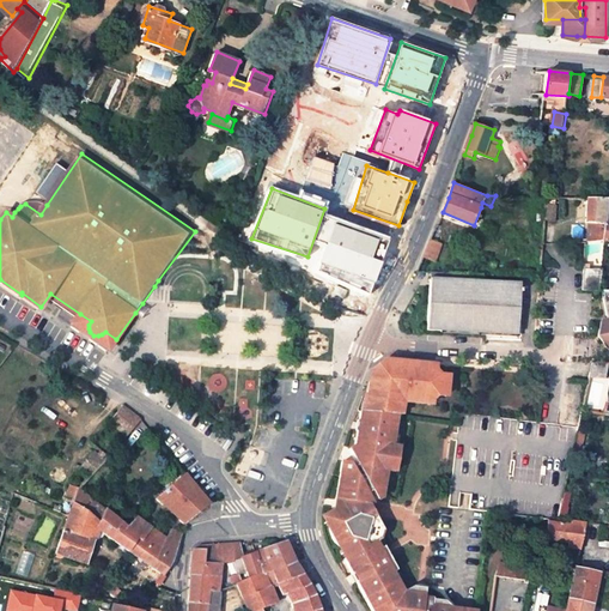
[(608,198),(591,197),(590,201),(589,222),(592,222),(590,241),(606,240),(608,240),(608,223),(606,223),(608,198)]
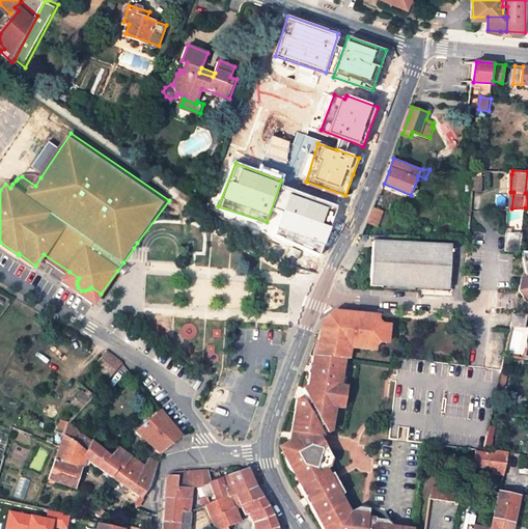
[(25,175),(22,176),(35,186),(40,177),(39,176),(36,175),(30,174),(25,175)]
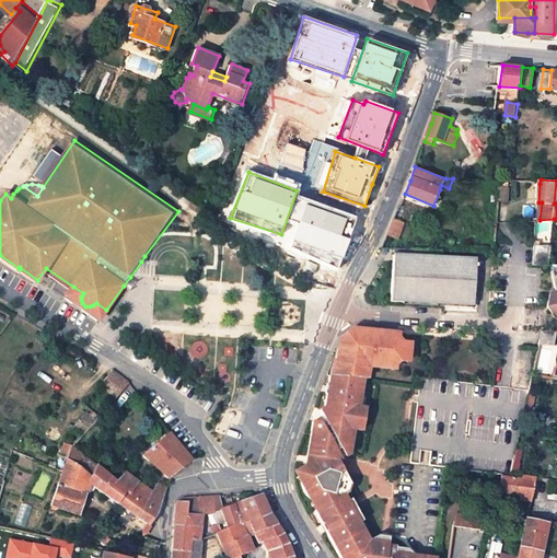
[(510,201),(511,188),(503,187),(502,200),(510,201)]
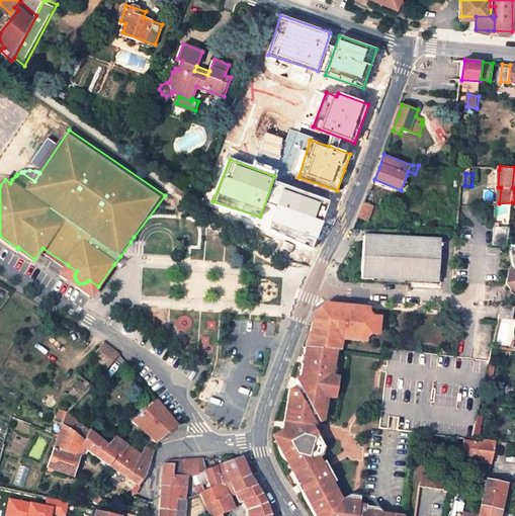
[(320,202),(283,189),(268,232),(312,248),(322,223),(314,219),(320,202)]
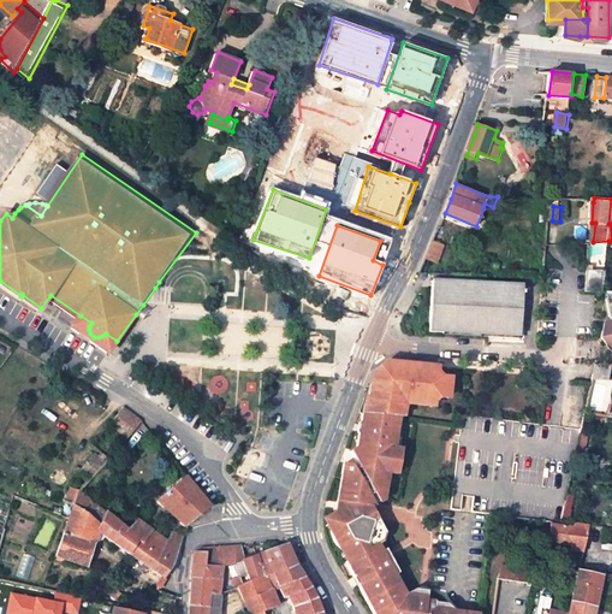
[(439,261),(446,244),(434,241),(427,257),(439,261)]
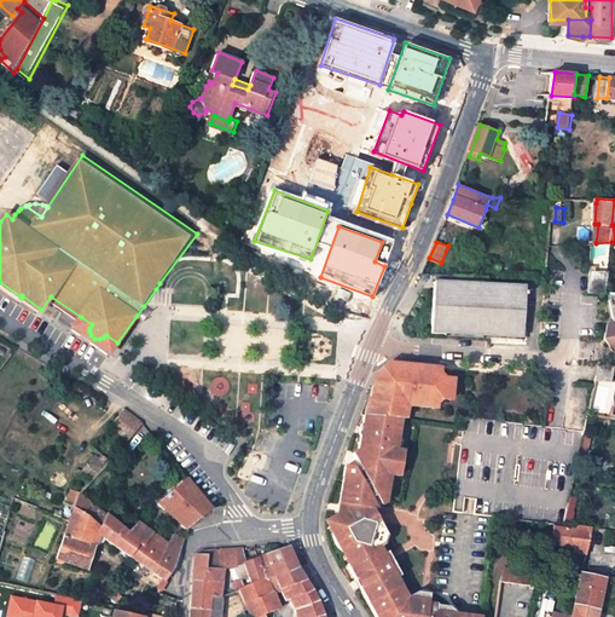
[(591,292),(599,293),(607,293),(609,274),(609,270),(592,270),(591,292)]
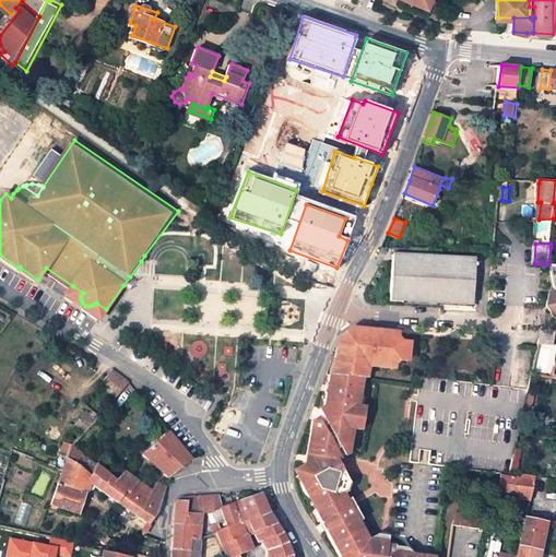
[(393,299),(474,304),(477,258),(446,256),(446,249),(417,248),(416,255),(395,253),(393,299)]
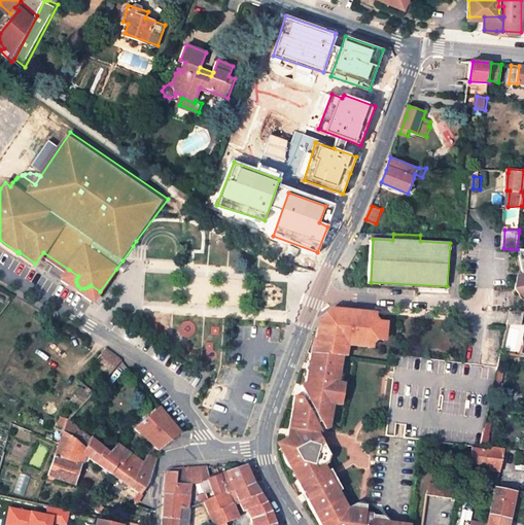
[(130,265),(123,260),(116,269),(124,274),(130,265)]
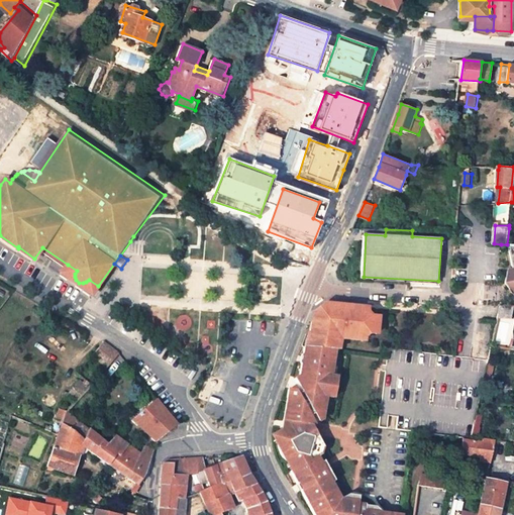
[(77,271),(68,265),(62,272),(93,294),(98,286),(89,280),(86,282),(83,283),(79,283),(76,280),(75,277),(75,274),(77,271)]
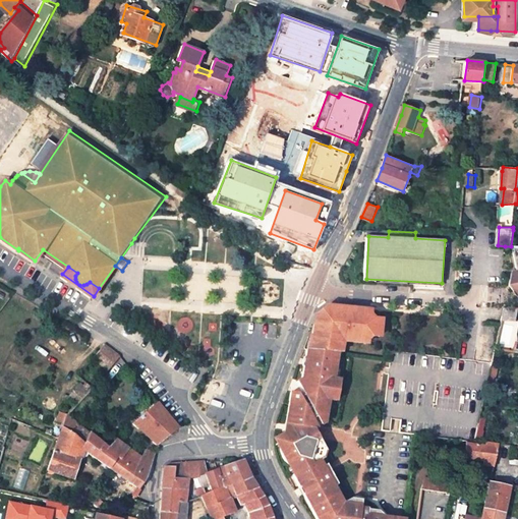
[(504,319),(516,320),(517,316),(517,307),(507,307),(504,319)]
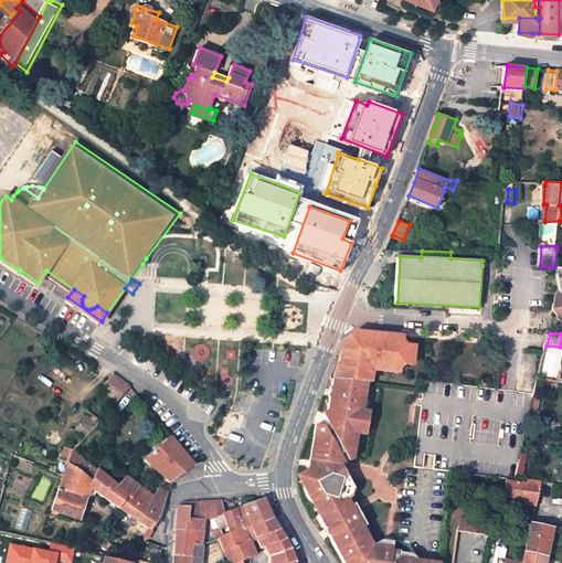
[(367,381),(371,381),(372,372),(372,368),(375,367),(385,368),(385,371),(402,372),(402,369),(406,363),(411,364),(413,346),(409,346),(404,340),(368,337),(367,344),(361,344),(362,342),(361,341),(360,340),(359,339),(357,339),(356,339),(354,340),(353,341),(352,342),(352,343),(352,344),(353,346),(353,347),(353,352),(347,352),(343,351),(338,378),(367,381)]
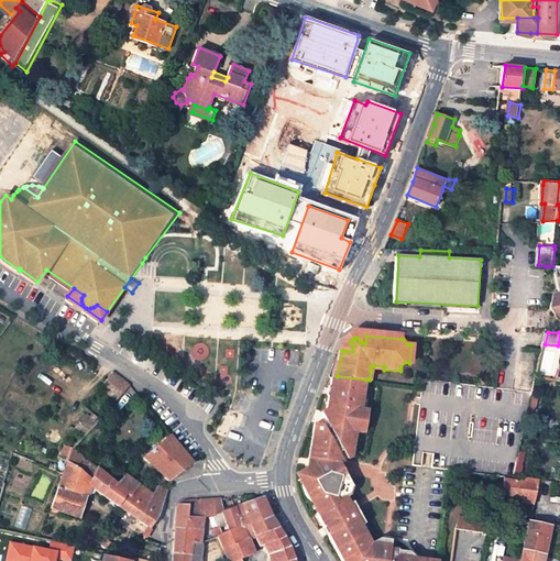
[(370,380),(372,381),(373,371),(375,369),(384,370),(384,366),(374,365),(371,366),(371,371),(370,380)]
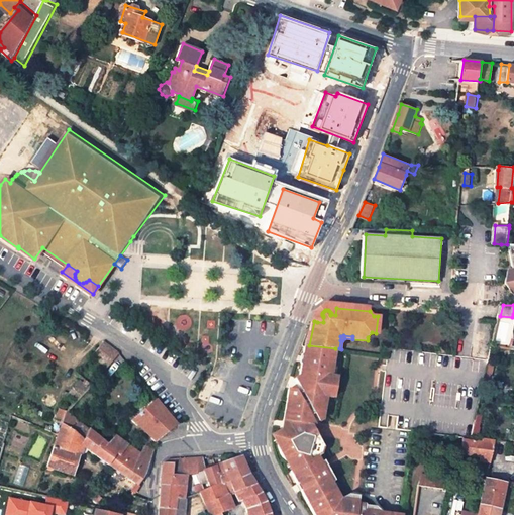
[(513,340),(495,338),(494,345),(513,348),(513,340)]
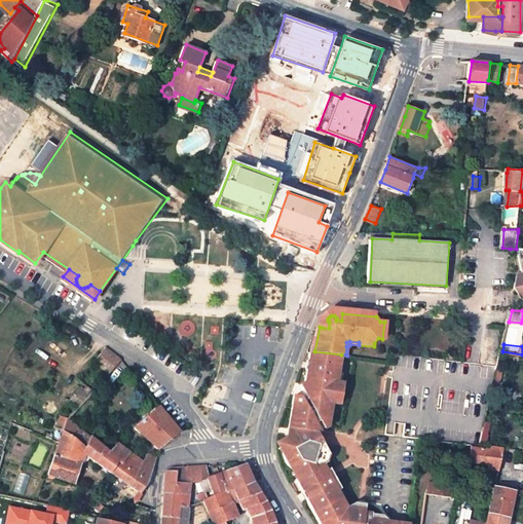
[(107,345),(96,359),(103,365),(111,372),(122,358),(114,350),(107,345)]
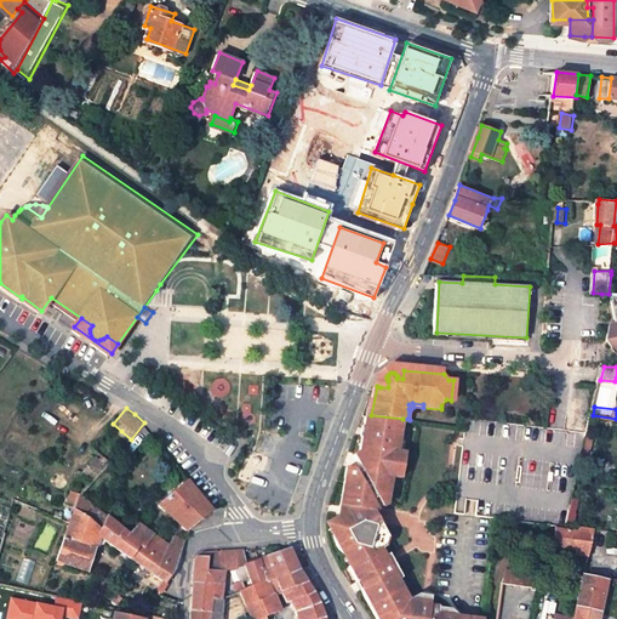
[(371,415),(366,415),(365,424),(366,424),(365,435),(364,435),(361,448),(356,452),(365,469),(360,471),(358,471),(358,466),(349,465),(343,504),(347,505),(346,514),(343,516),(341,521),(340,529),(340,535),(341,538),(342,541),(344,546),(349,551),(354,554),(358,555),(360,561),(354,563),(363,579),(370,577),(373,584),(366,588),(375,605),(401,590),(407,588),(401,578),(405,575),(401,568),(399,569),(394,562),(396,561),(393,552),(388,554),(384,547),(393,533),(380,511),(382,510),(376,500),(371,492),(377,488),(382,497),(388,506),(393,503),(395,475),(404,476),(407,450),(399,450),(403,419),(371,415)]
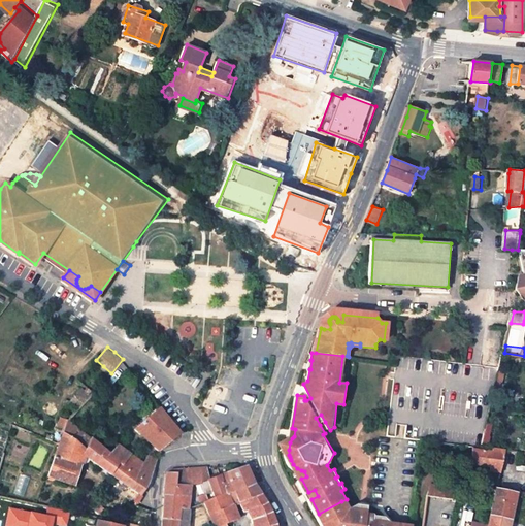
[(91,397),(80,389),(71,399),(81,407),(91,397)]
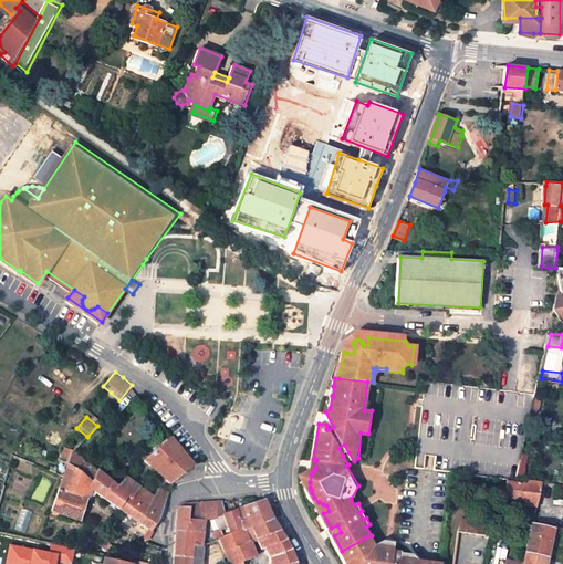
[(147,458),(173,482),(196,462),(173,436),(147,458)]
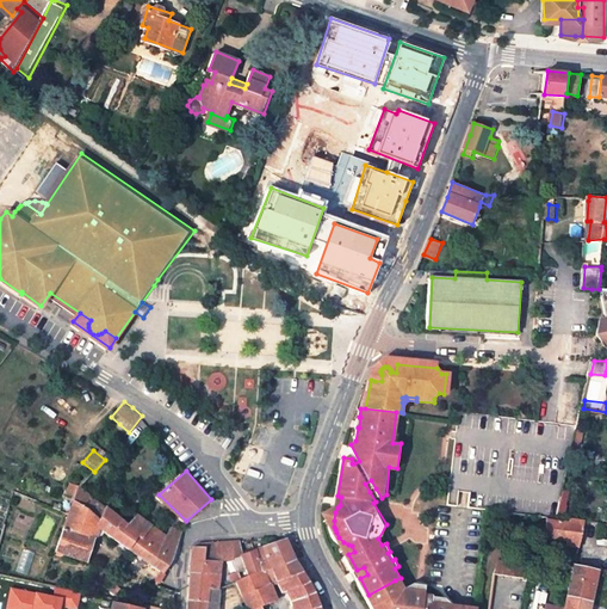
[(370,492),(376,488),(371,480),(365,484),(370,492)]
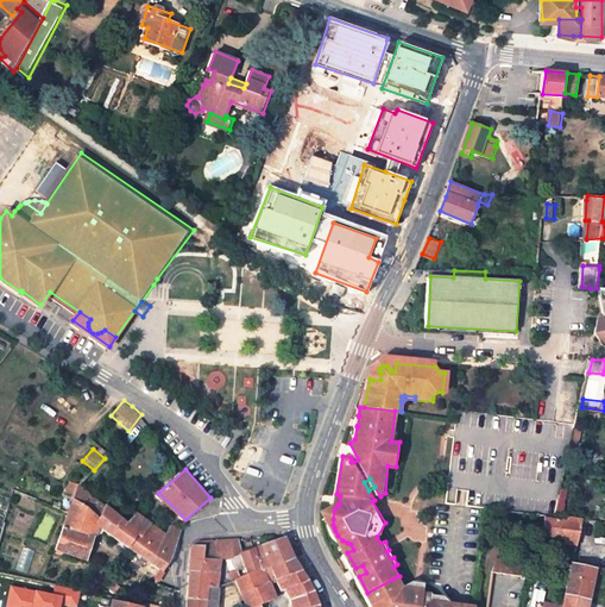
[(82,482),(73,480),(69,490),(79,493),(81,483),(82,482)]
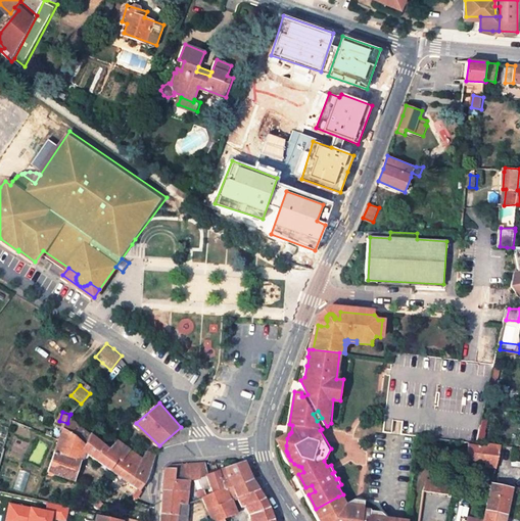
[(67,423),(50,469),(76,478),(83,459),(76,456),(79,445),(141,488),(149,476),(157,454),(149,448),(143,457),(136,467),(124,458),(110,446),(69,415),(67,423)]
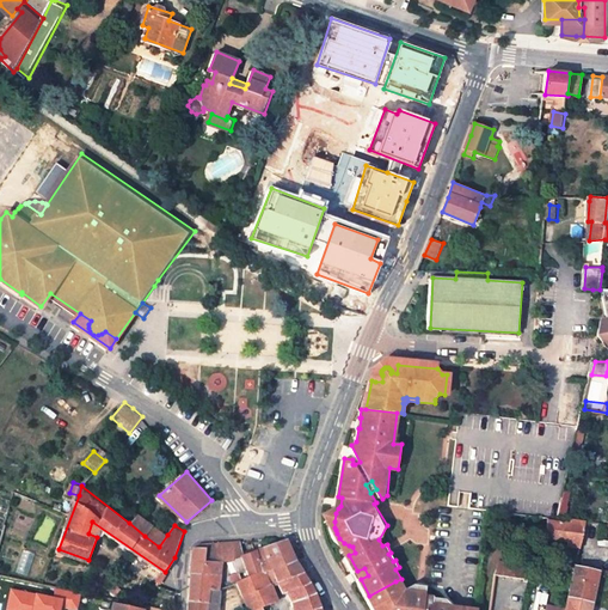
[(145,536),(153,524),(137,512),(129,523),(145,536)]
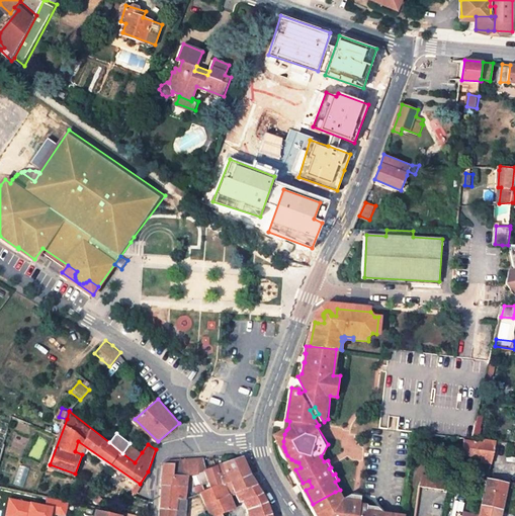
[(464,455),(483,457),(482,461),(493,463),(498,440),(485,438),(485,442),(466,440),(466,442),(464,455)]
